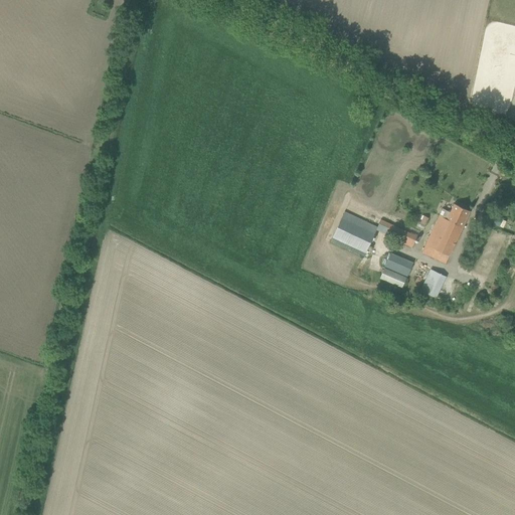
[(444,209),(422,252),(447,264),(450,258),(471,211),(455,203),(451,211),(444,209)]
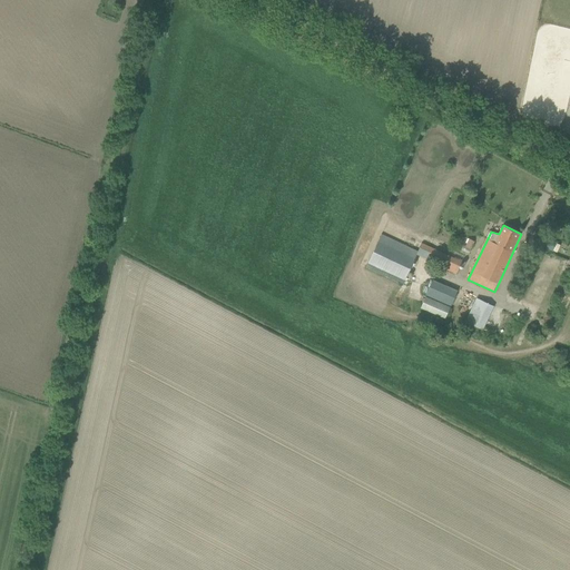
[(414,255),(416,251),(382,234),(367,263),(405,281),(416,255),(414,255)]
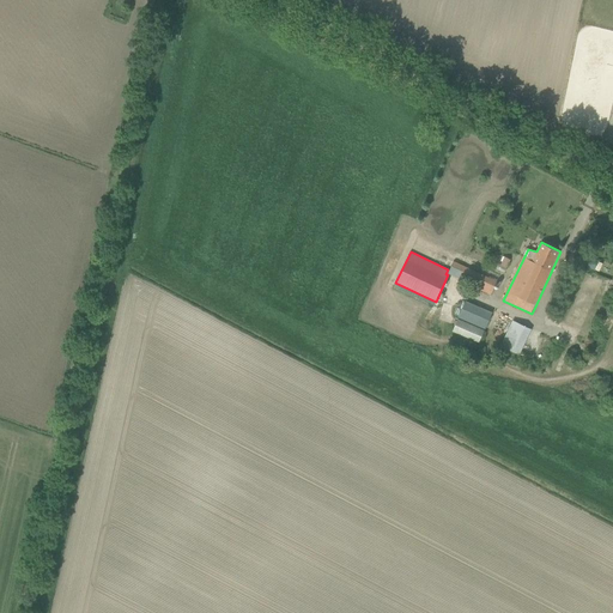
[(582,253),(577,261),(594,269),(599,261),(582,253)]
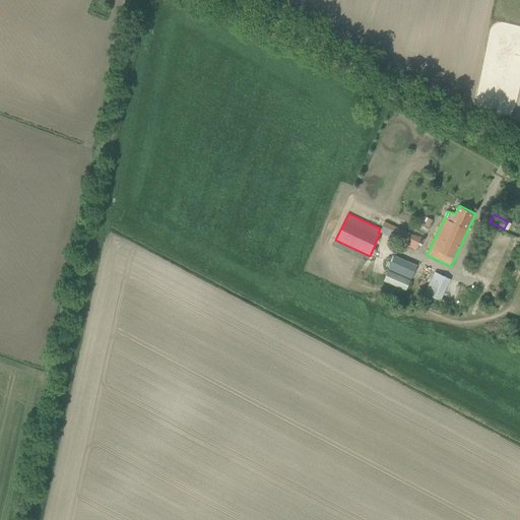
[(428,217),(425,224),(430,226),(433,220),(428,217)]
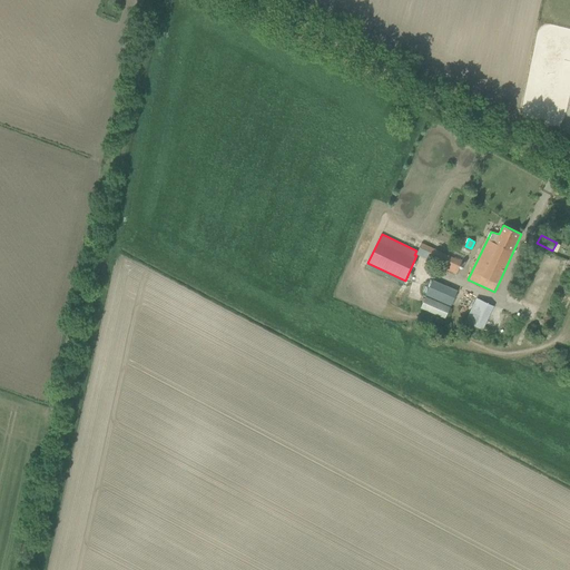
[(455,275),(462,262),(422,244),(416,254),(444,267),(443,268),(455,275)]
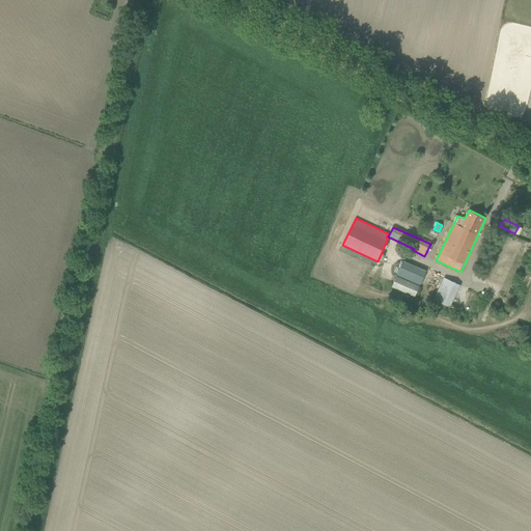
[(396,276),(391,287),(414,297),(419,286),(396,276)]
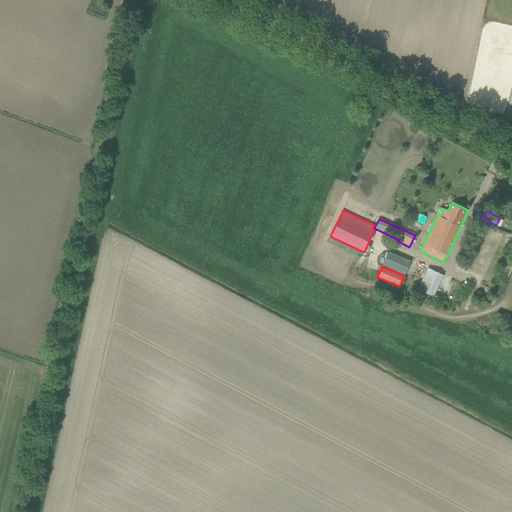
[(443,275),(428,268),(419,288),(434,296),(443,275)]
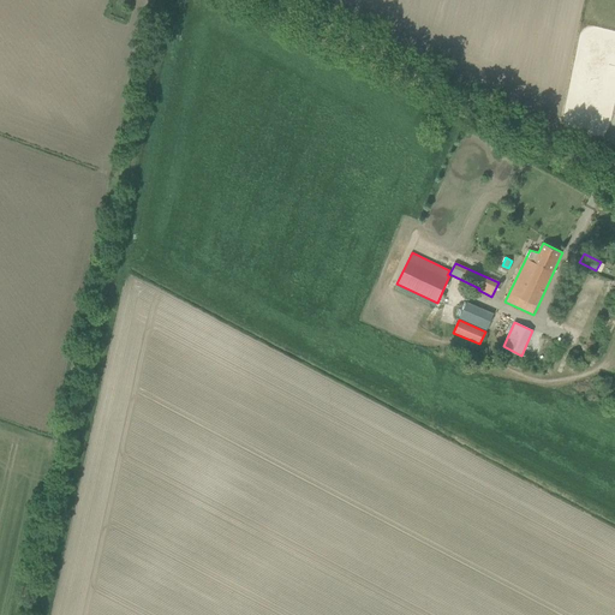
[(478,363),(484,347),(467,341),(463,356),(478,363)]
